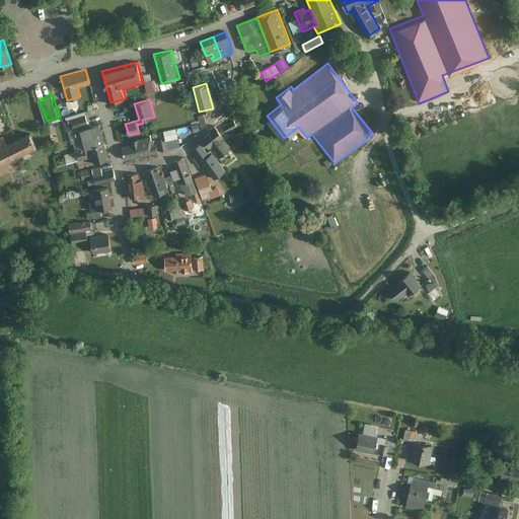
[(85,115),(63,121),(66,131),(74,129),(74,128),(88,125),(87,124),(85,115)]
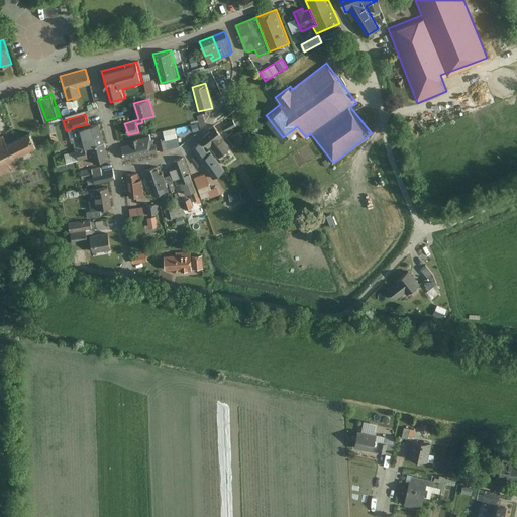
[(232,117),(222,122),(227,131),(237,126),(232,117)]
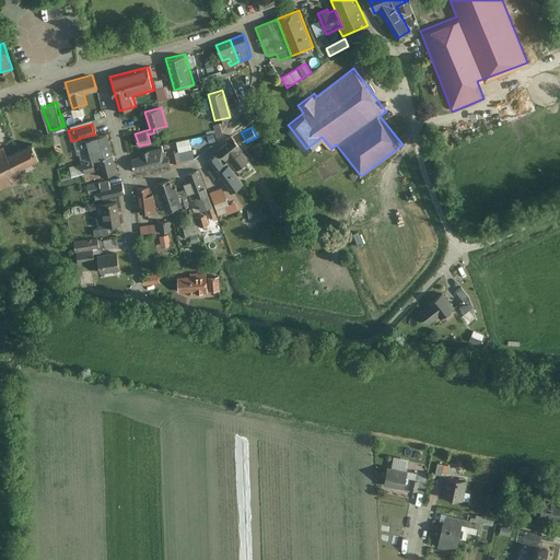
[(207,142),(217,140),(214,131),(205,133),(207,142)]
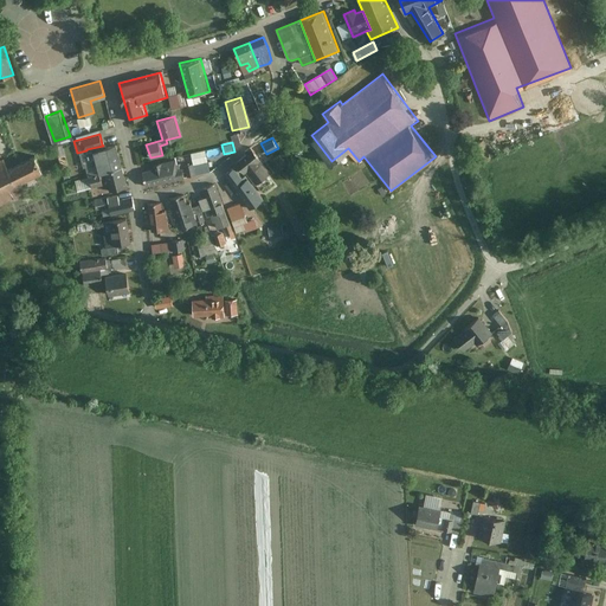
[(103,146),(86,149),(86,150),(90,165),(97,163),(100,172),(121,167),(116,144),(107,147),(105,143),(102,144),(103,146)]
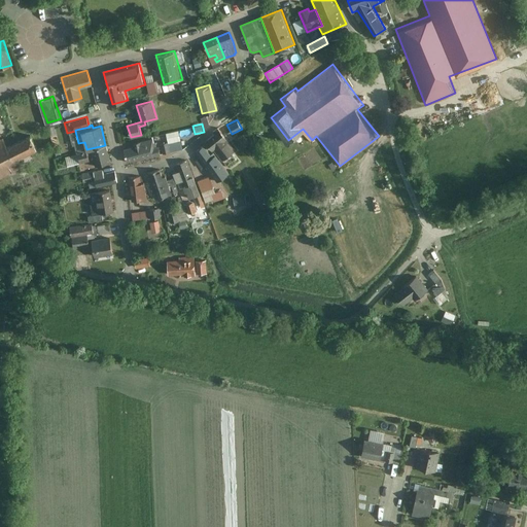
[(214,133),(205,141),(212,149),(213,148),(225,139),(226,138),(217,127),(213,131),(214,133)]
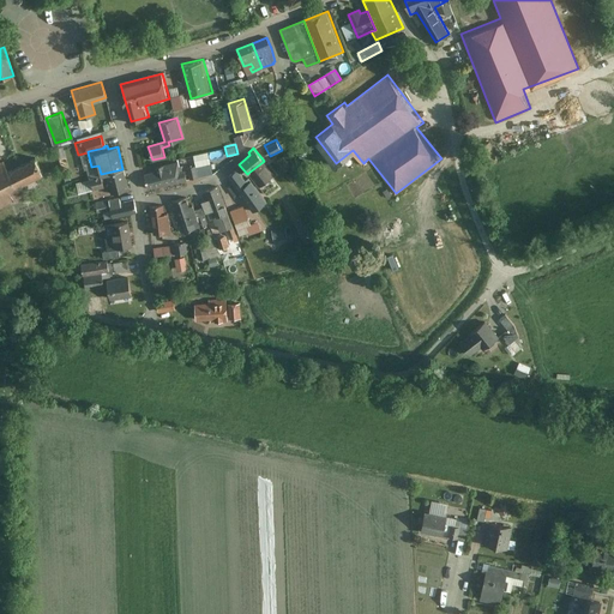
[(186,167),(190,179),(212,173),(208,152),(194,155),(197,164),(186,167)]
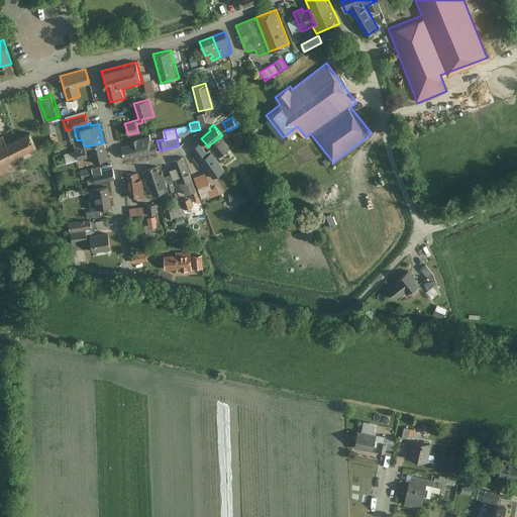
[(3,134),(0,135),(0,176),(23,163),(19,156),(36,145),(27,129),(7,140),(3,134)]
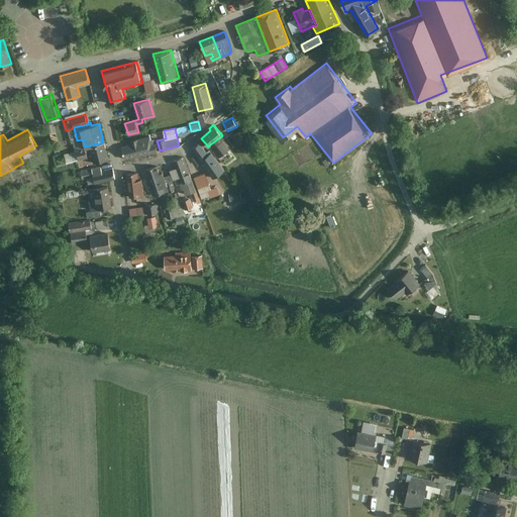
[(241,130),(231,135),(237,145),(246,139),(241,130)]
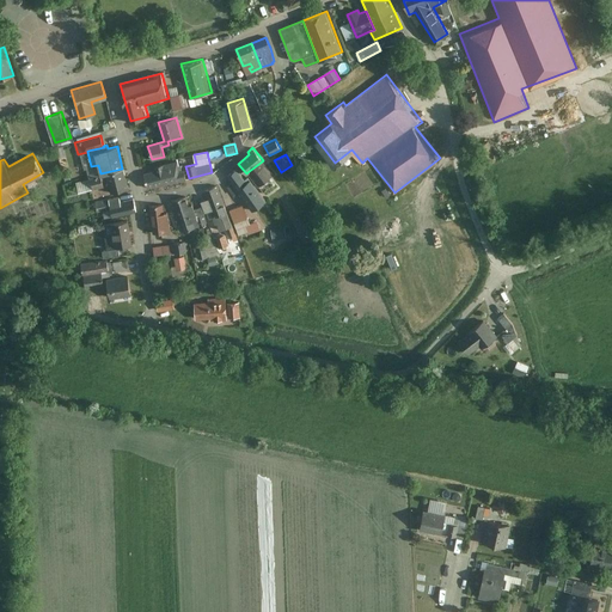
[(161,161),(166,184),(185,179),(181,158),(161,161)]
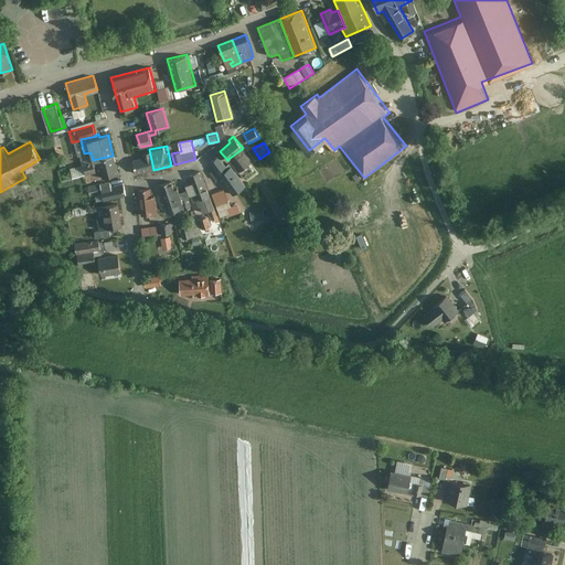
[(132,153),(137,173),(153,170),(149,149),(132,153)]
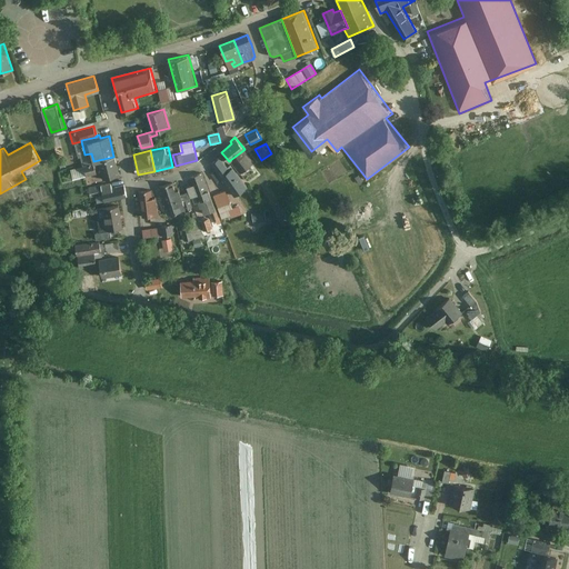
[(243,150),(230,160),(241,172),(255,161),(243,150)]
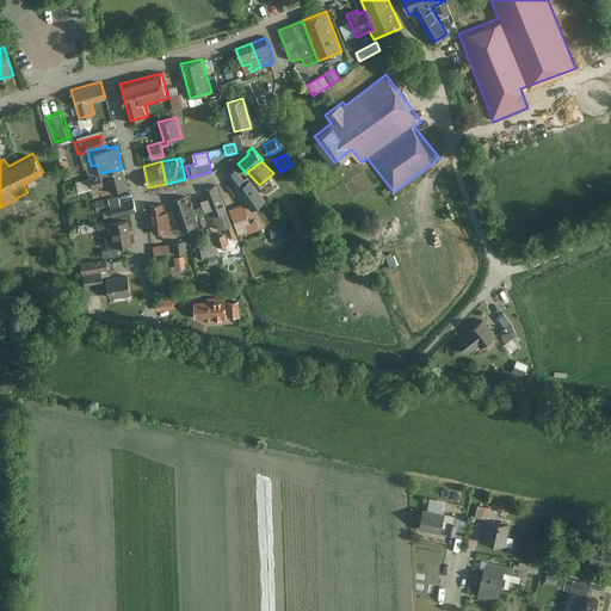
[(236,167),(227,174),(233,184),(229,187),(233,192),(234,193),(238,190),(236,189),(246,181),(250,186),(253,184),(248,176),(245,178),(236,167)]
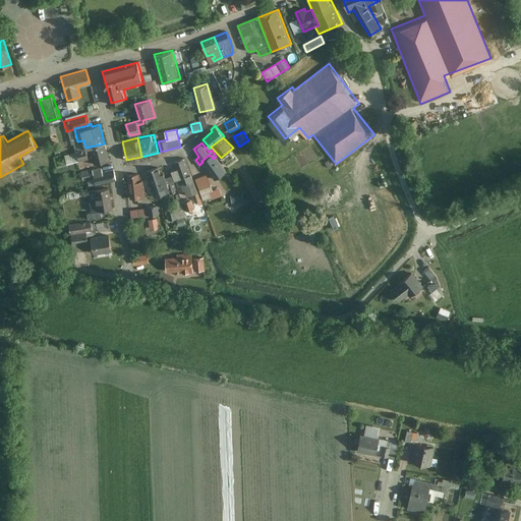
[(87,149),(77,152),(79,161),(89,158),(87,153),(92,151),(95,164),(109,160),(104,143),(85,148),(87,149)]
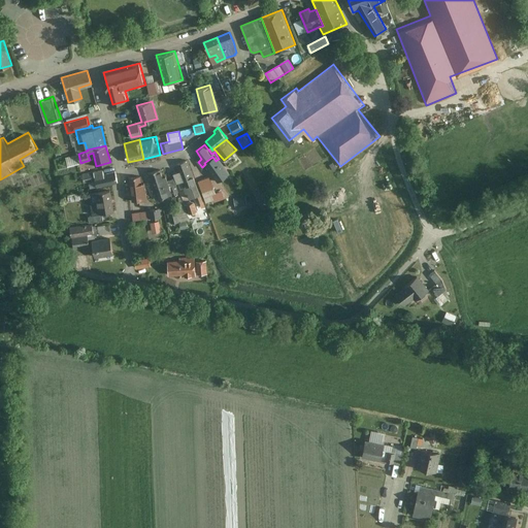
[(212,157),(204,163),(205,164),(219,182),(230,173),(219,159),(216,161),(212,157)]
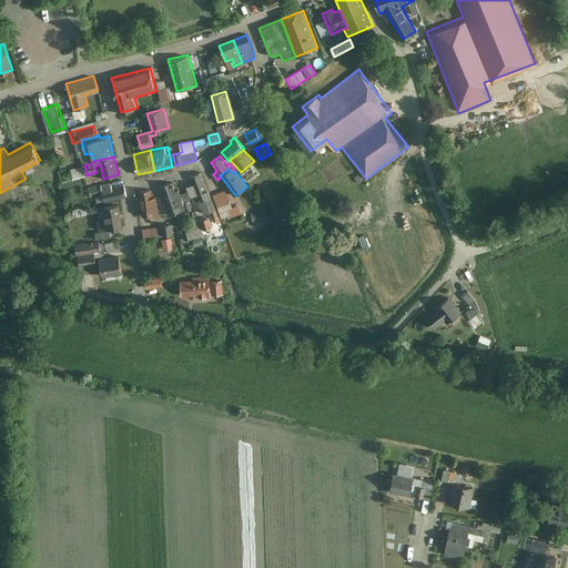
[(192,184),(189,185),(192,196),(201,193),(198,185),(205,182),(201,172),(189,176),(192,184)]
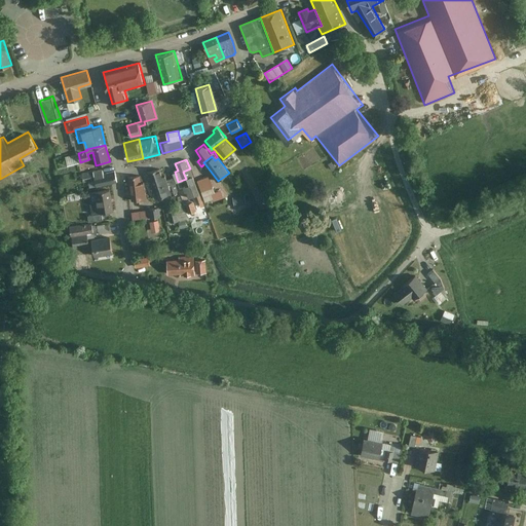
[(114,182),(112,168),(89,172),(91,185),(114,182)]
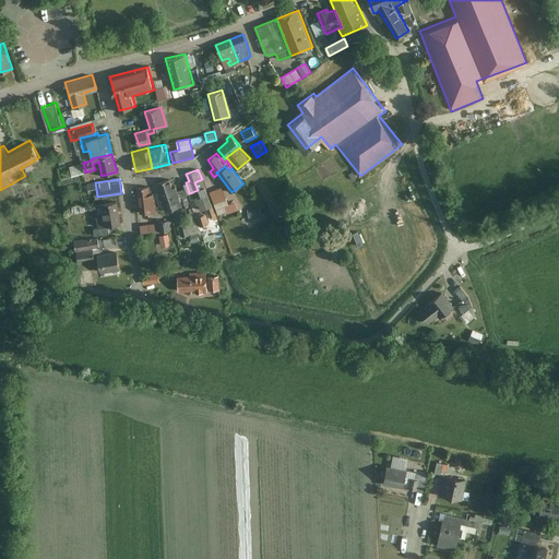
[(169,179),(157,182),(162,197),(170,193),(171,198),(174,198),(175,202),(179,201),(177,191),(176,186),(171,187),(169,179)]
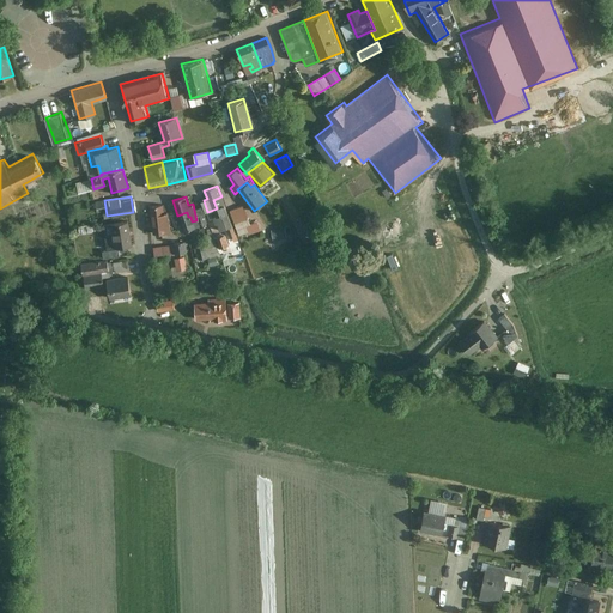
[(217,208),(207,212),(210,219),(216,217),(220,230),(226,229),(229,228),(226,220),(224,220),(222,214),(228,212),(222,196),(213,200),(217,208)]
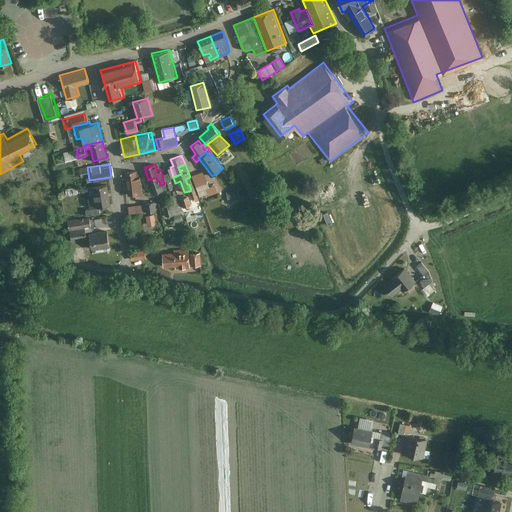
[(125,173),(129,195),(143,193),(139,170),(125,173)]
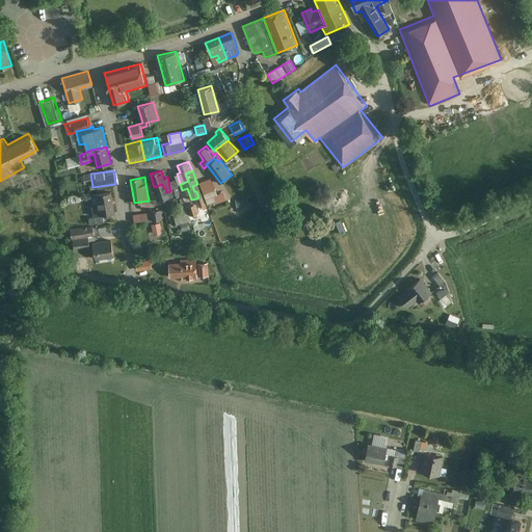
[(212,177),(200,181),(208,202),(220,197),(212,177)]
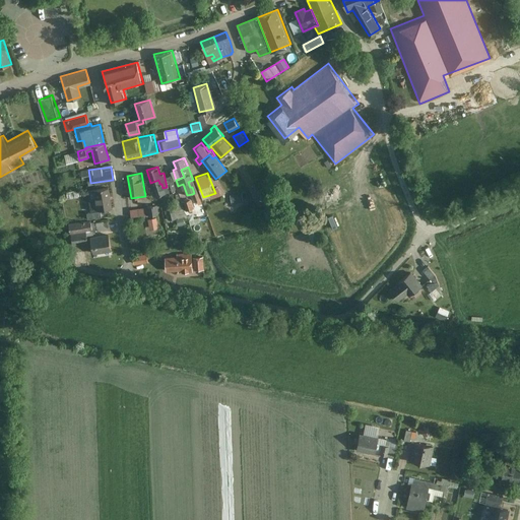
[(158,180),(150,183),(154,196),(169,192),(167,187),(163,188),(161,184),(159,184),(158,180)]
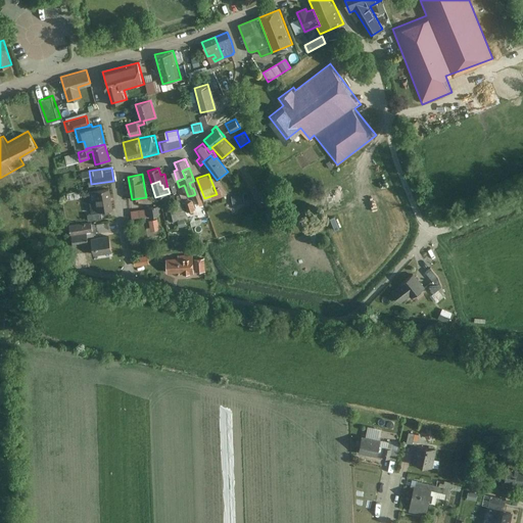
[(112,210),(110,188),(89,191),(91,214),(112,210)]
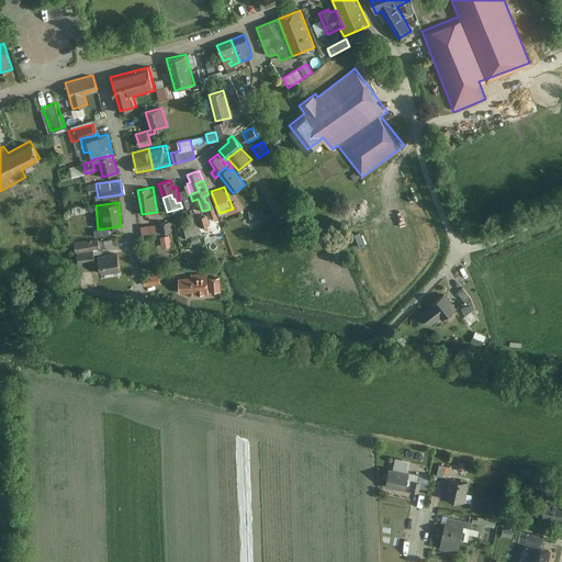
[(261,208),(247,211),(249,220),(263,217),(261,208)]
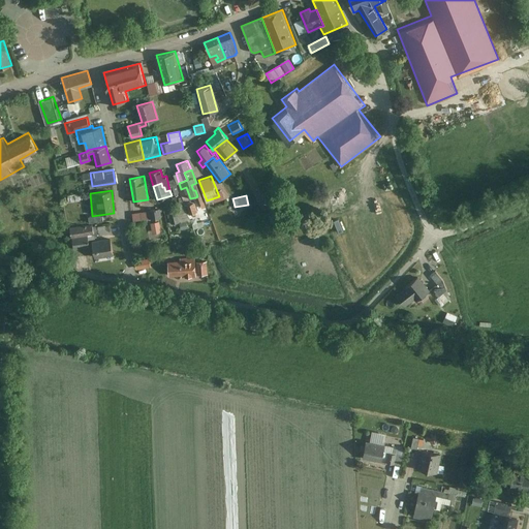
[(393,198),(384,201),(393,225),(401,222),(393,198)]
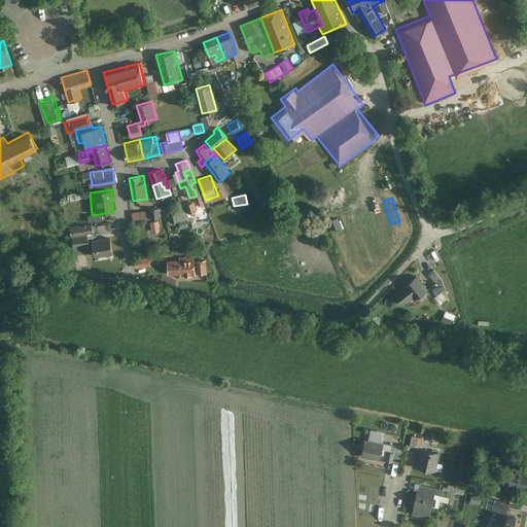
[(192,200),(186,202),(190,212),(197,210),(192,200)]
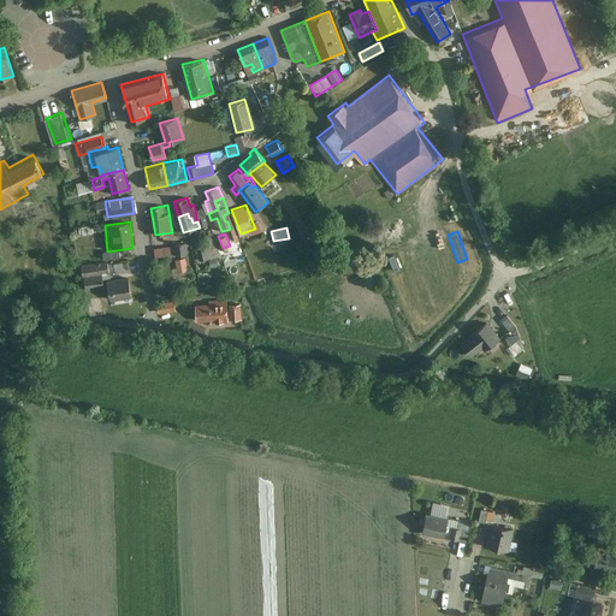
[(153,247),(154,258),(187,254),(185,243),(153,247)]
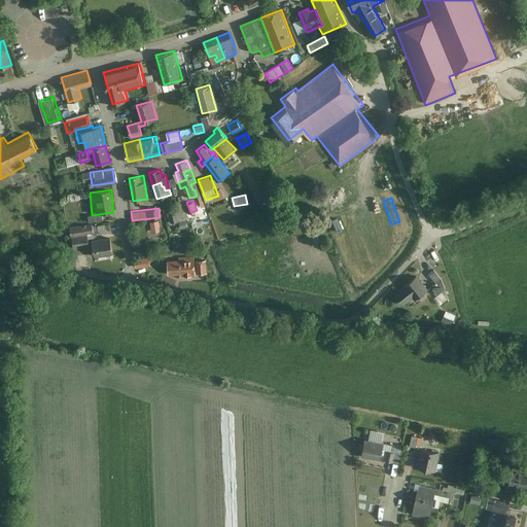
[(186,208),(168,212),(171,222),(188,218),(186,208)]
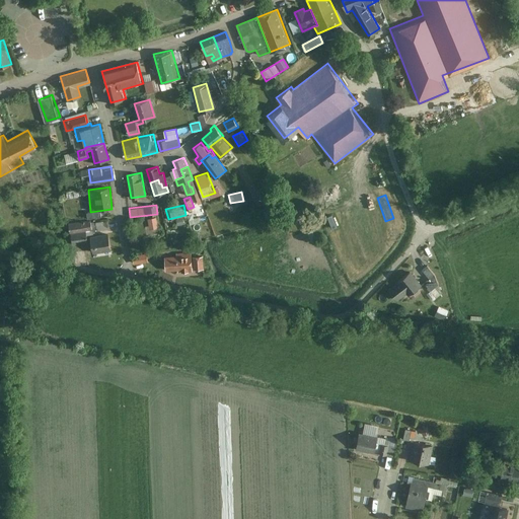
[(156,217),(147,219),(150,230),(158,229),(156,217)]
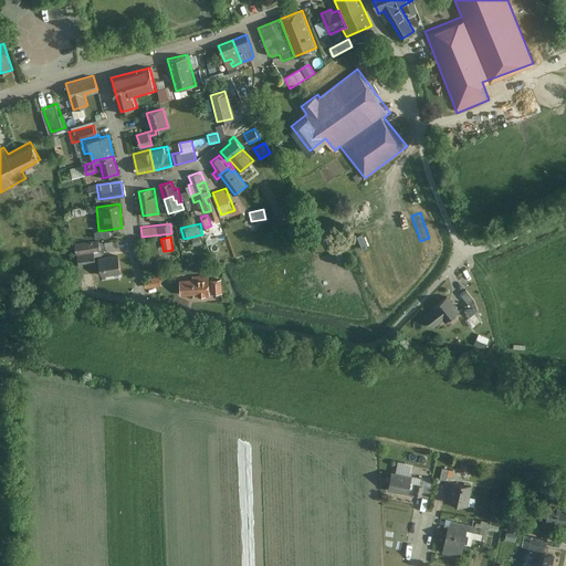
[(75,244),(76,259),(97,257),(106,257),(105,242),(75,244)]
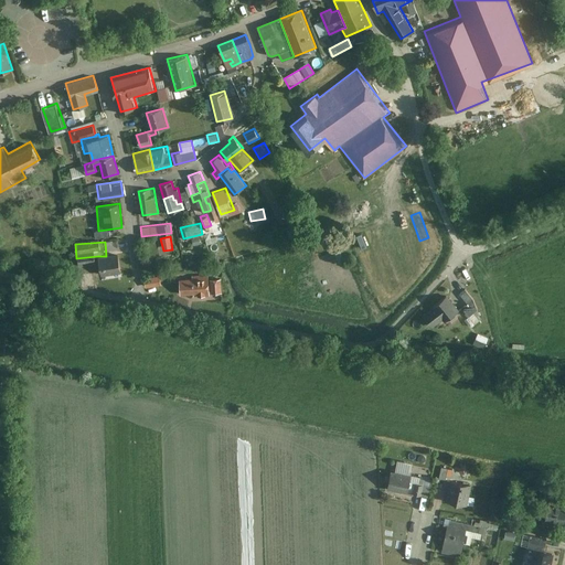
[(77,267),(97,266),(97,256),(76,258),(77,267)]
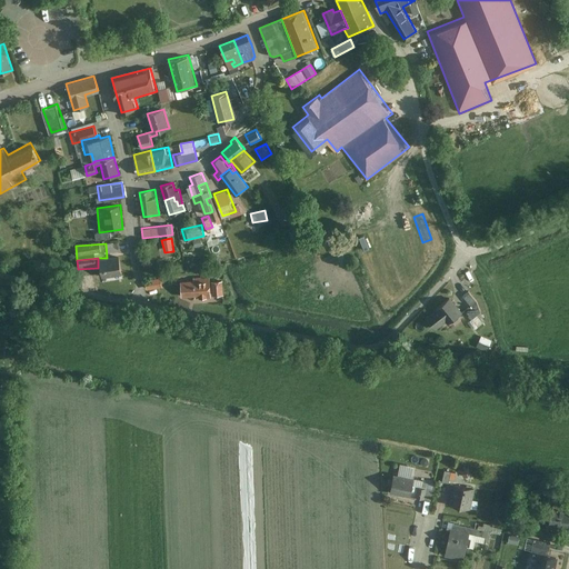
[(101,260),(102,277),(131,276),(130,258),(101,260)]
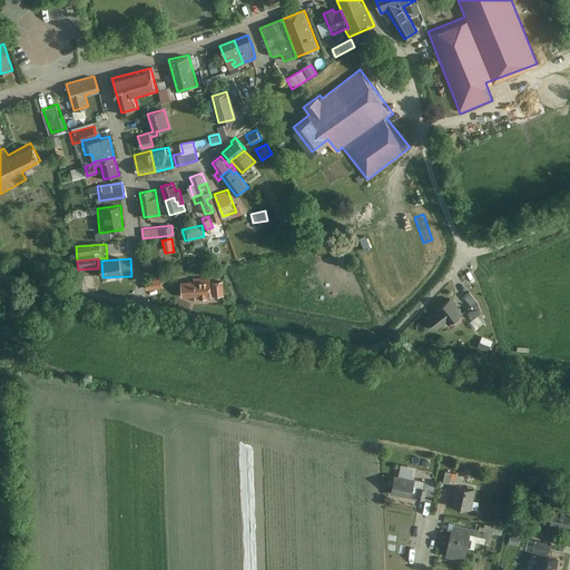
[(163,290),(161,279),(147,283),(148,292),(163,290)]
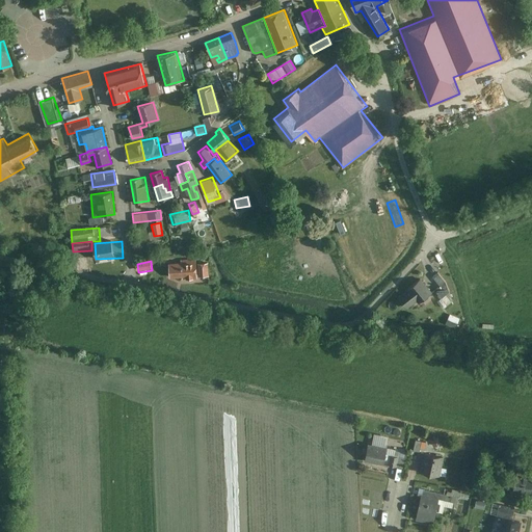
[(182,265),(169,266),(170,278),(183,277),(183,281),(196,280),(195,261),(181,262),(182,265)]
